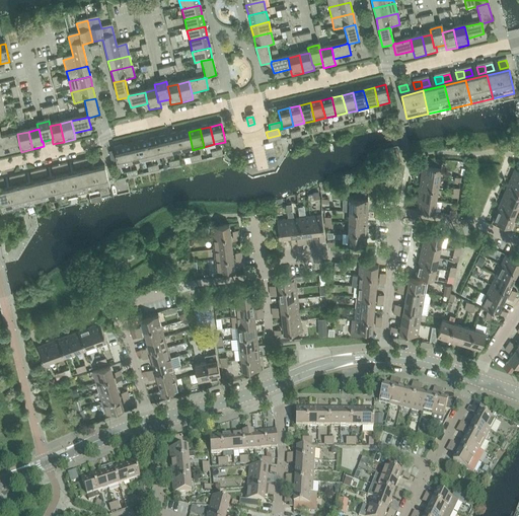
[(189,132),(178,134),(182,152),(193,150),(189,132)]
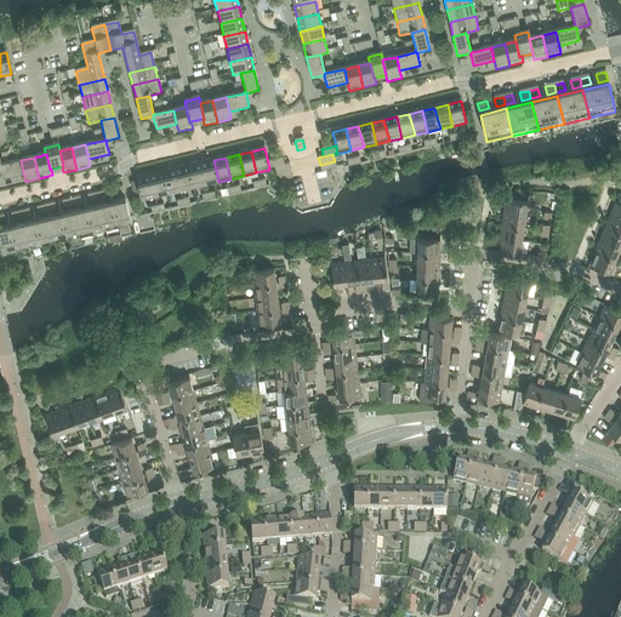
[(269,170),(274,169),(285,166),(284,166),(283,159),(268,163),(269,170)]
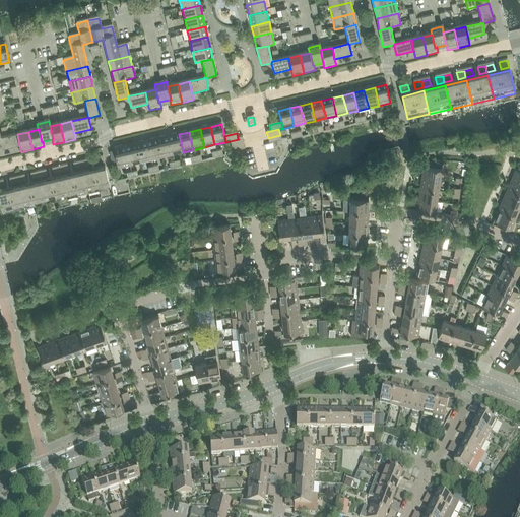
[(1,137),(0,138),(0,139),(0,140),(3,149),(19,145),(17,134),(2,138),(1,137)]
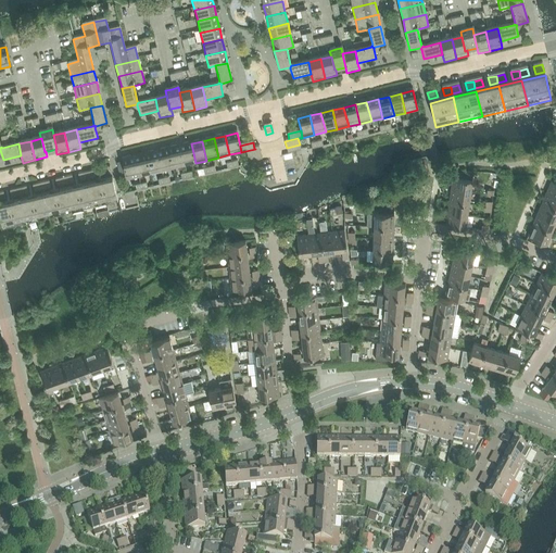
[(191,143),(179,147),(184,166),(196,163),(191,143)]
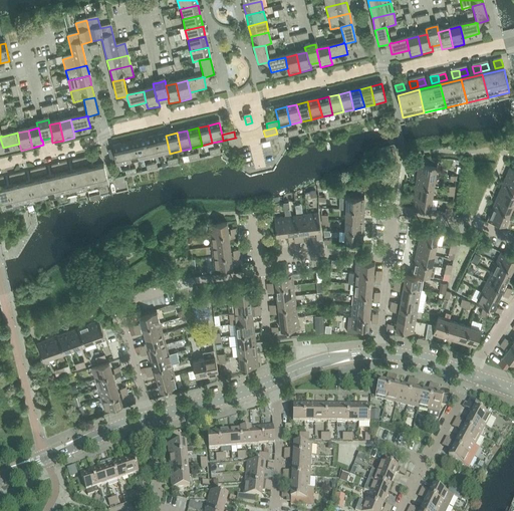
[(266,143),(278,140),(277,134),(265,137),(266,143)]
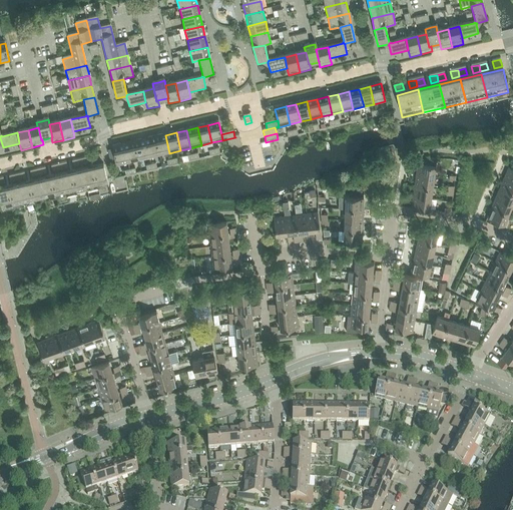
[(155,137),(159,155),(169,153),(165,135),(155,137)]
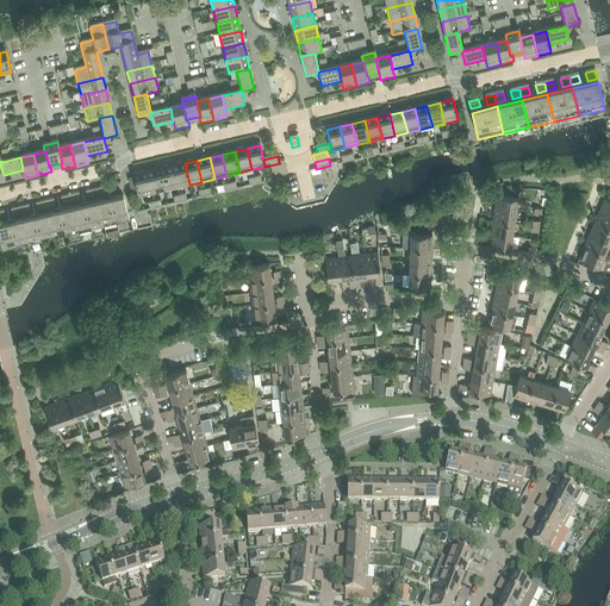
[(286,169),(284,162),(279,163),(280,163),(269,166),(272,173),(286,169)]
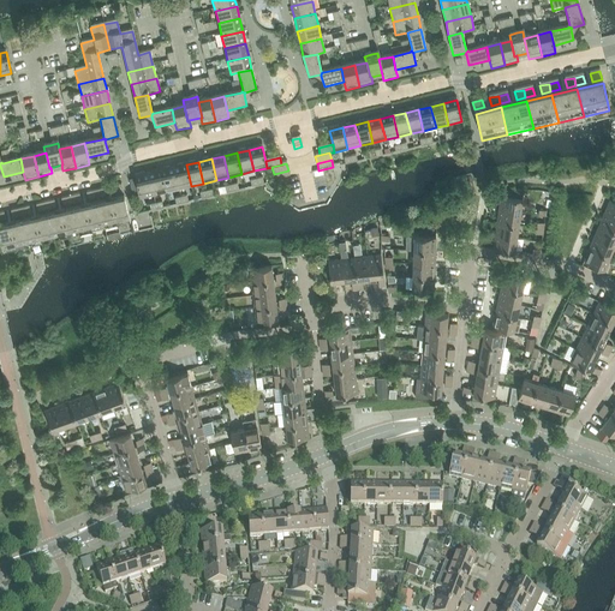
[(191,186),(186,165),(173,168),(178,190),(191,186)]
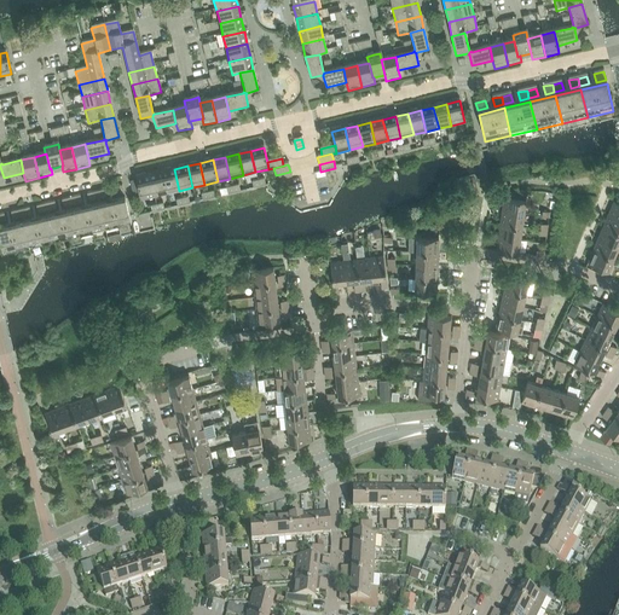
[(174,169),(162,173),(167,193),(179,191),(174,169)]
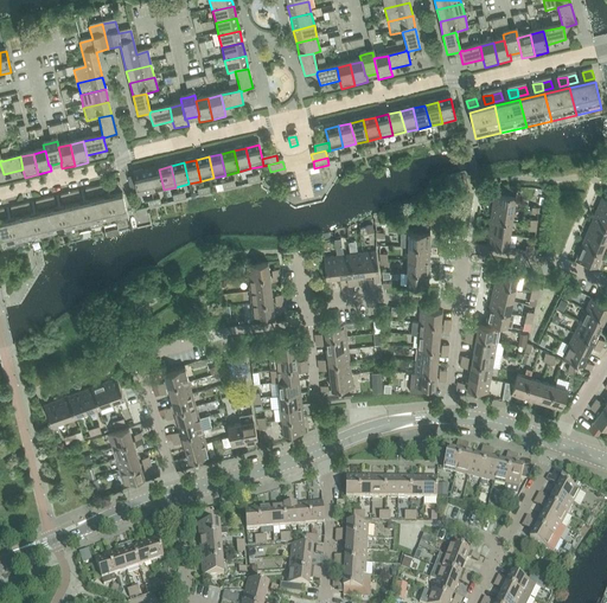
[(270,172),(272,179),(286,175),(285,168),(270,172)]
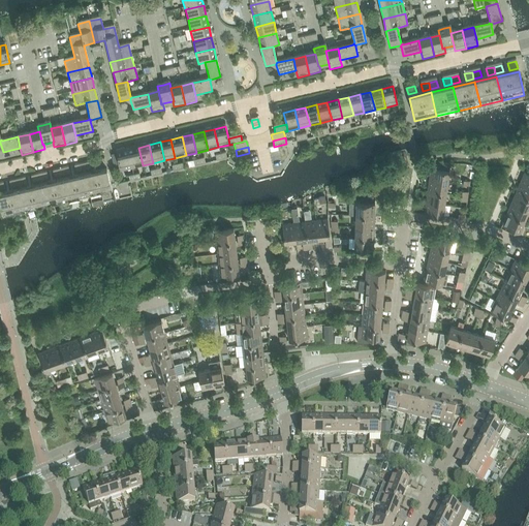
[(127,150),(131,168),(143,165),(138,148),(127,150)]
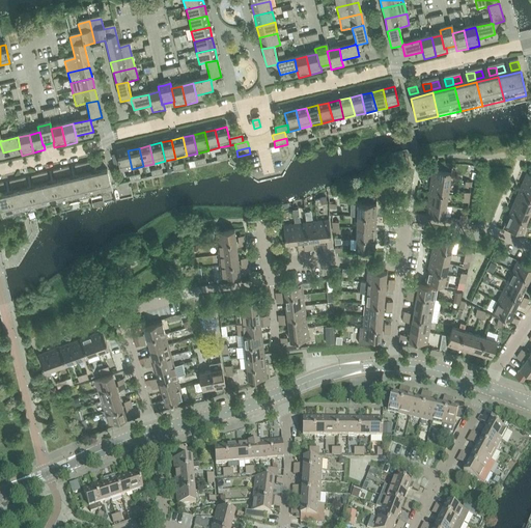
[(119,164),(113,166),(115,171),(120,170),(120,171),(132,169),(128,150),(116,154),(119,164)]
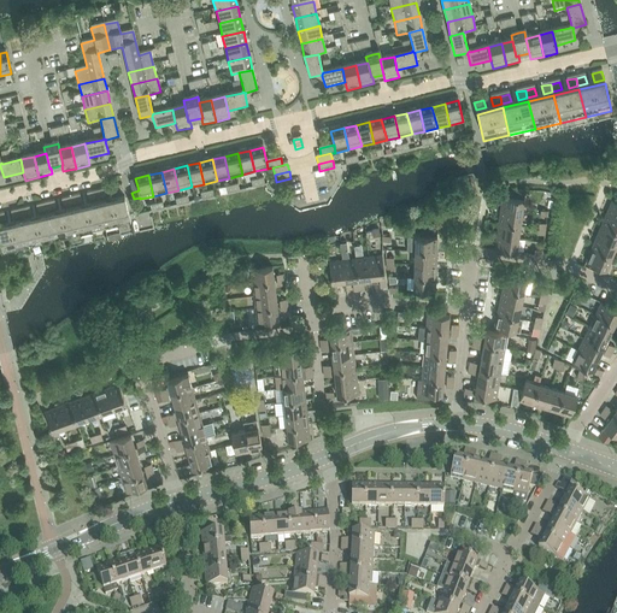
[(124,199),(99,205),(106,231),(131,225),(124,199)]
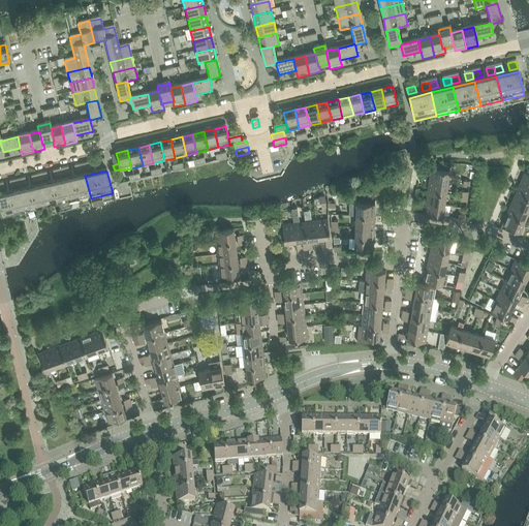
[(429,183),(447,185),(449,174),(440,173),(431,171),(429,183)]
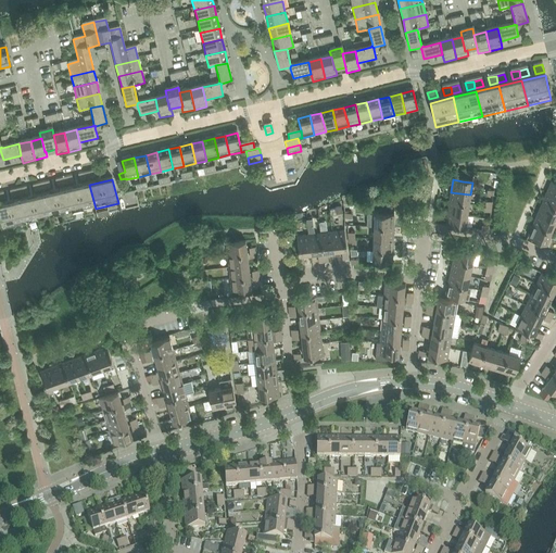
[(555,185),(552,184),(546,196),(555,199),(555,185)]
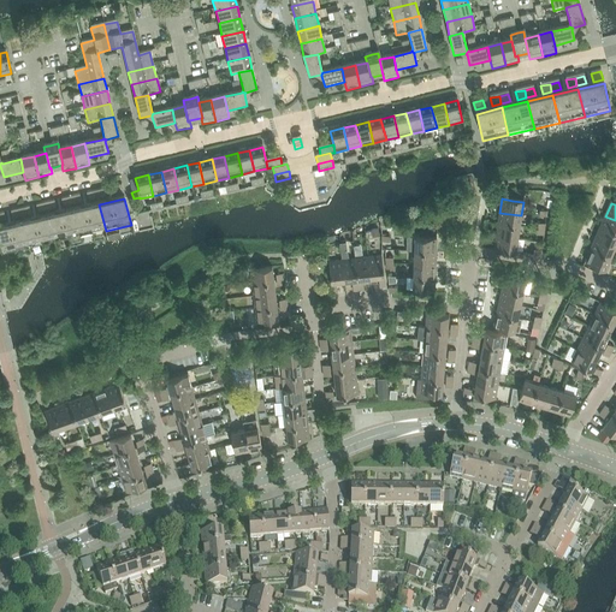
[(99,205),(73,211),(80,237),(105,231),(99,205)]
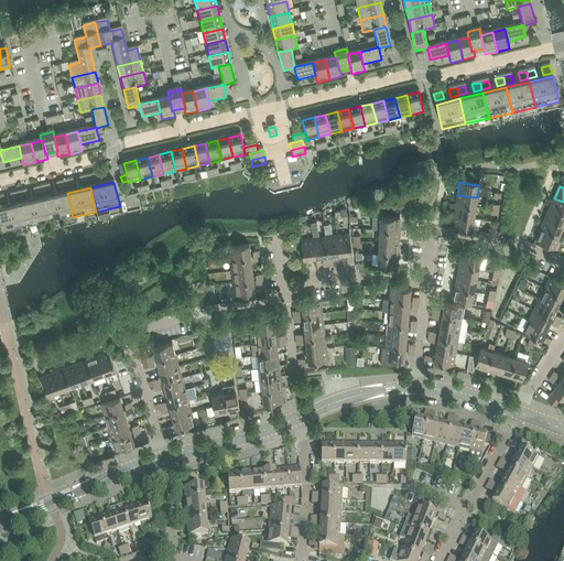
[(50,224),(73,217),(67,193),(44,198),(50,224)]
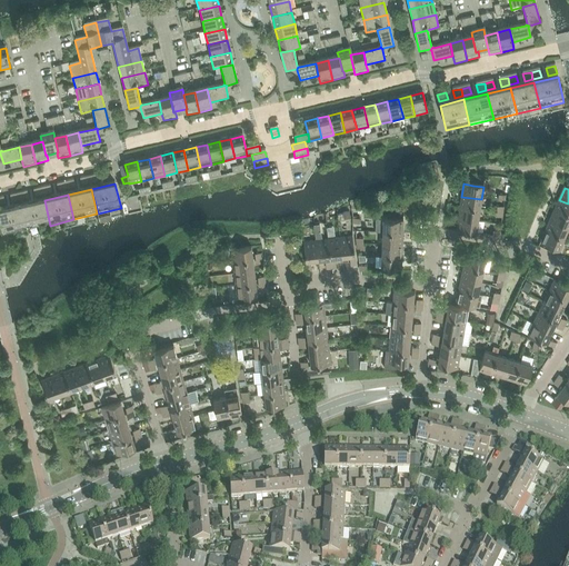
[(461,197),(460,208),(480,211),(481,199),(461,197)]
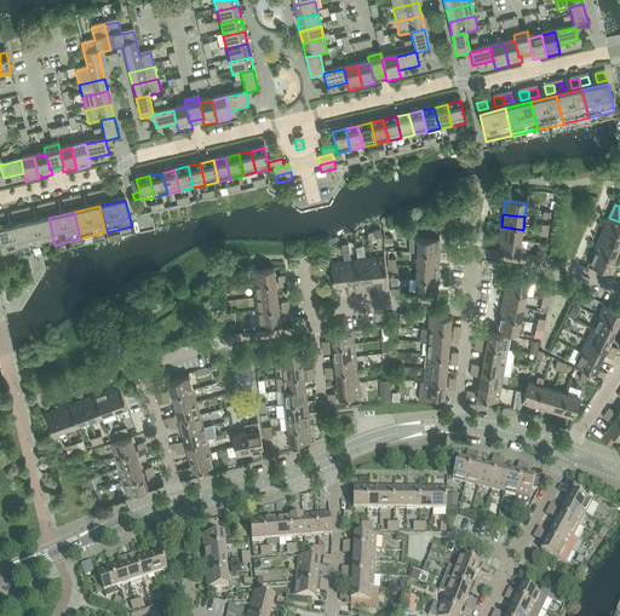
[(55,246),(49,218),(23,224),(29,252),(55,246)]
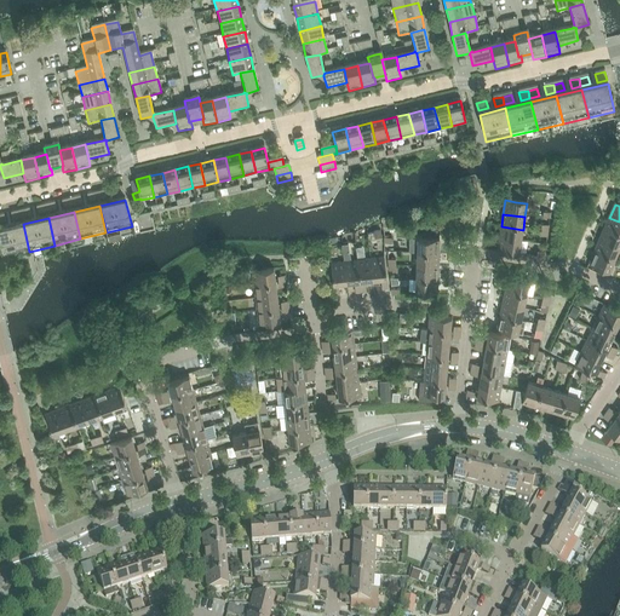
[(619,222),(609,218),(604,229),(619,235),(619,222)]
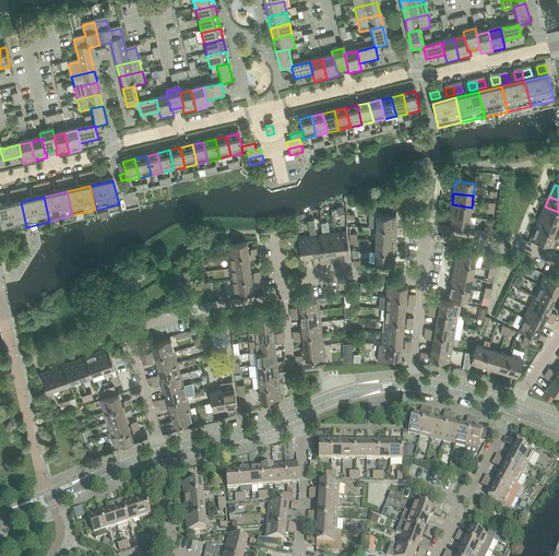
[(21,202),(0,206),(0,220),(3,233),(26,227),(21,202)]
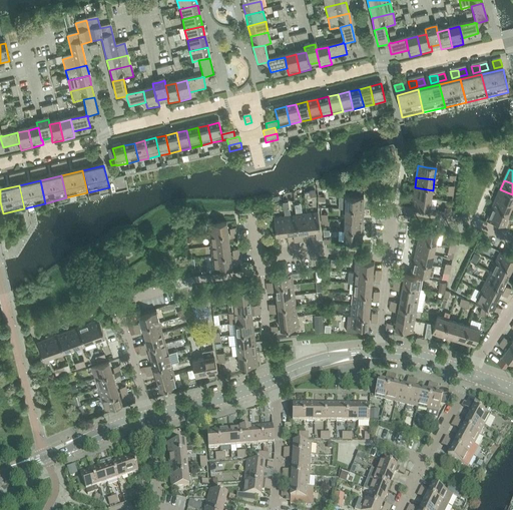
[(413,198),(431,201),(433,190),(415,187),(413,198)]
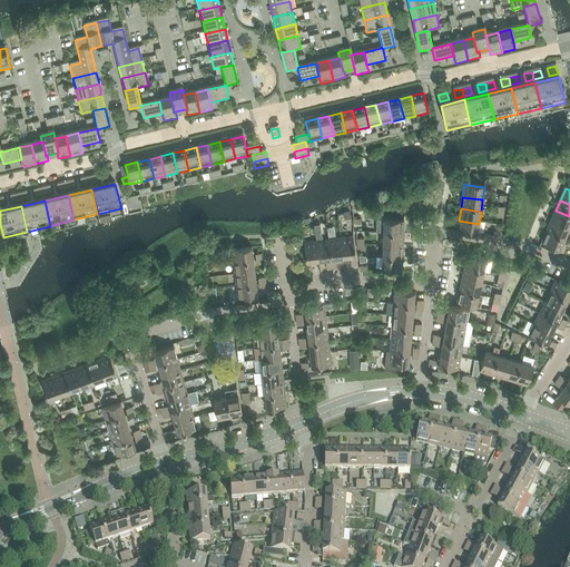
[(551,222),(569,230),(569,228),(569,216),(556,211),(551,222)]
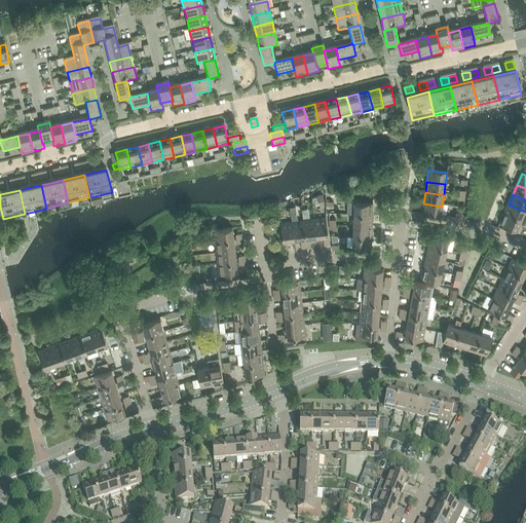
[(442,207),(423,203),(422,215),(440,218),(442,207)]
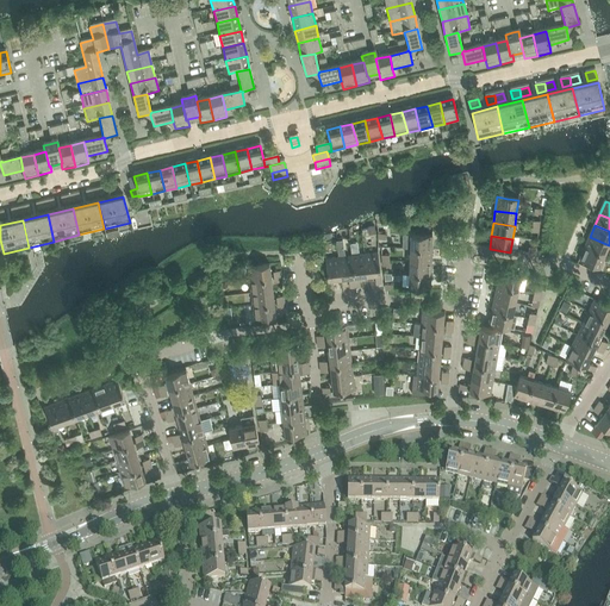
[(590,237),(585,249),(604,257),(609,245),(590,237)]
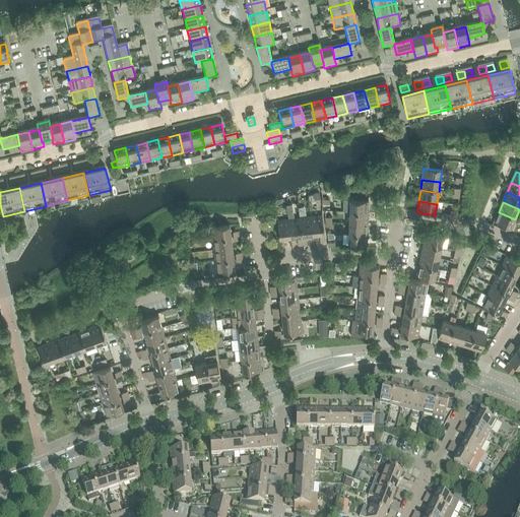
[(349,214),(368,215),(369,203),(350,203),(349,214)]
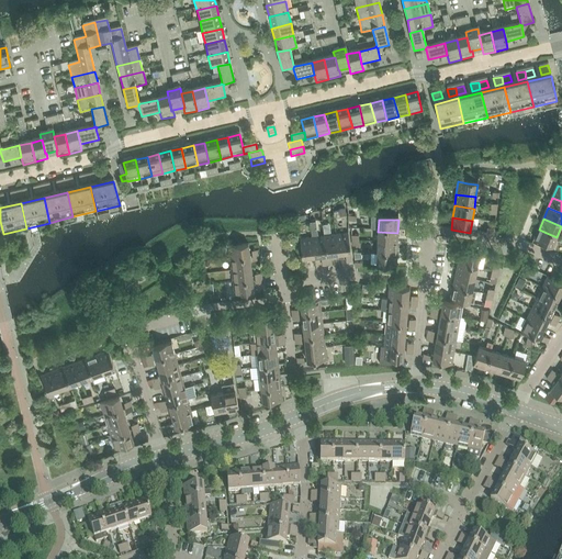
[(539,230),(534,242),(552,249),(557,237),(539,230)]
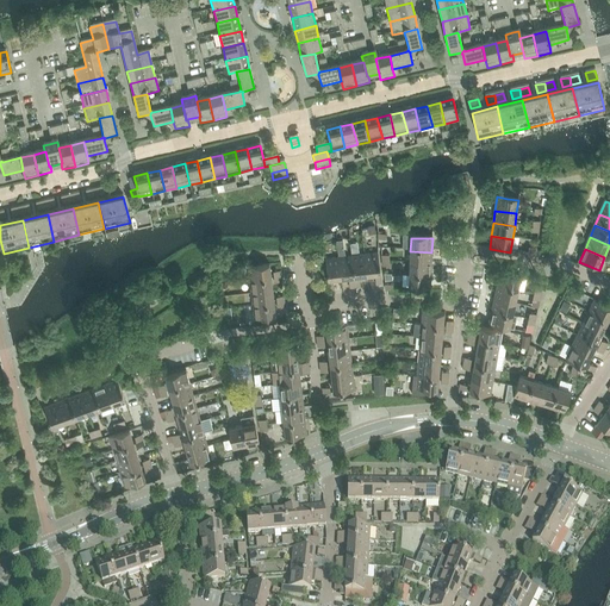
[(410,251),(410,264),(431,266),(431,252),(410,251)]
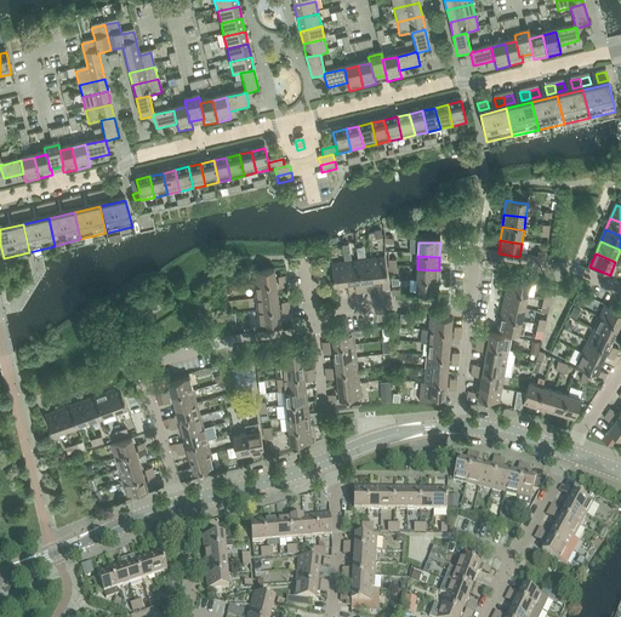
[(385,261),(371,262),(374,284),(387,283),(385,261)]
